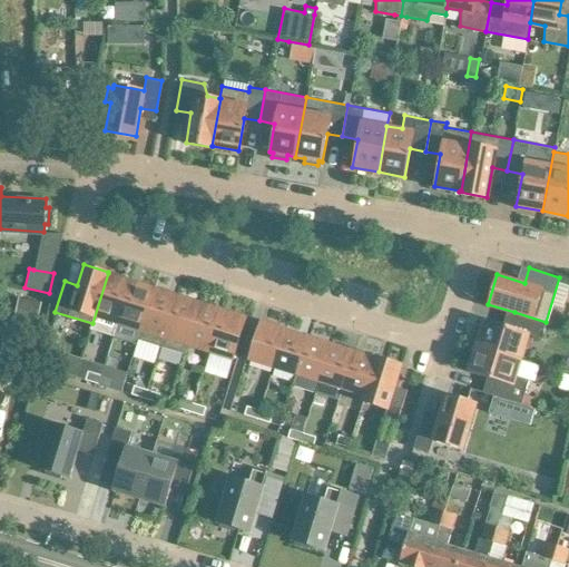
[(92,323),(91,329),(113,335),(130,281),(108,273),(92,323)]
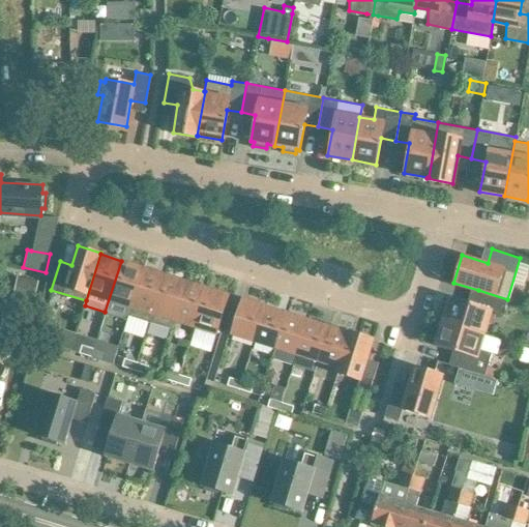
[(105,312),(105,313),(125,319),(126,314),(142,267),(121,261),(105,312)]
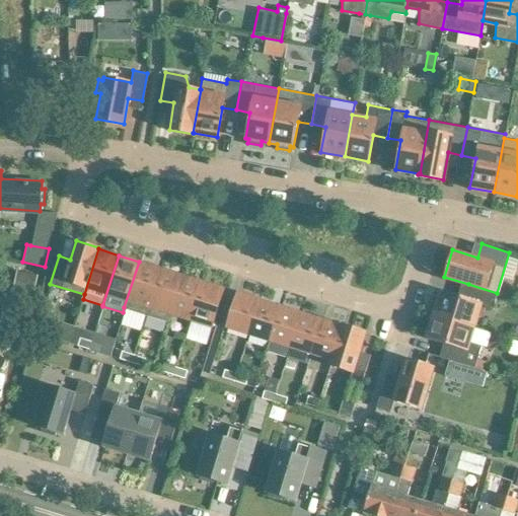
[(146,314),(160,269),(139,262),(124,307),(146,314)]
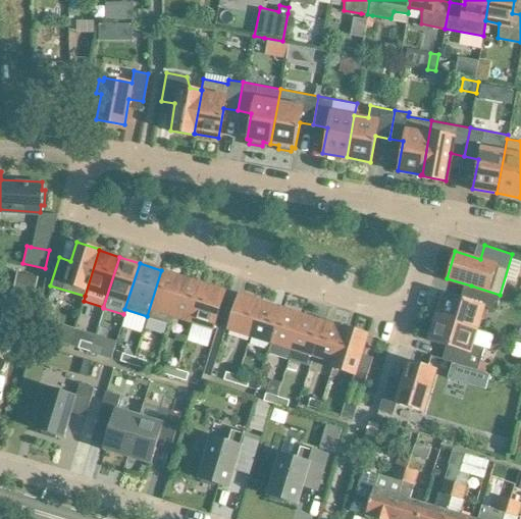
[(168,322),(171,314),(183,276),(161,270),(147,316),(168,322)]
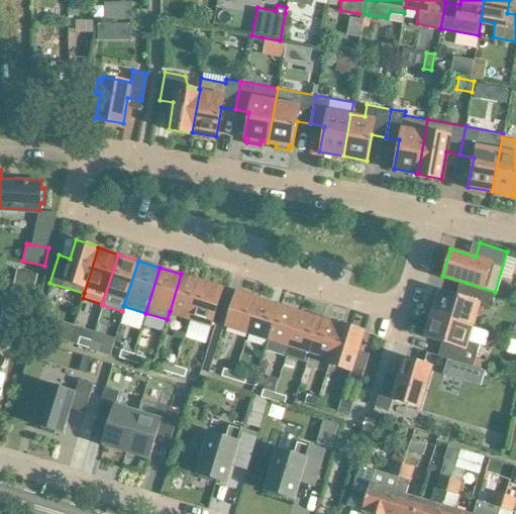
[(21,271),(17,290),(33,293),(36,274),(21,271)]
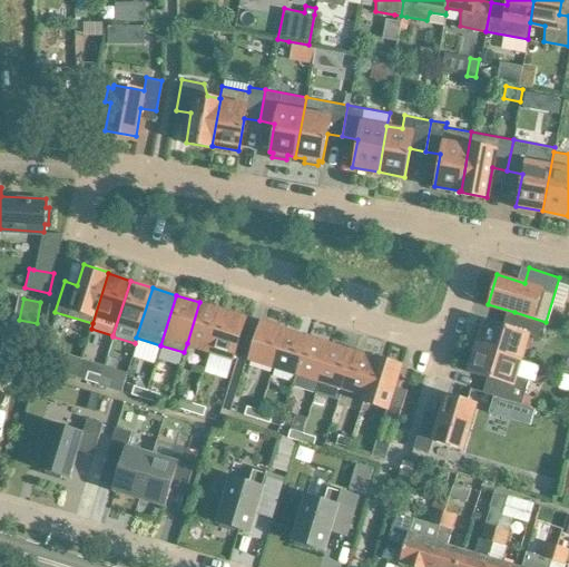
[(209,351),(223,310),(199,302),(187,343),(209,351)]
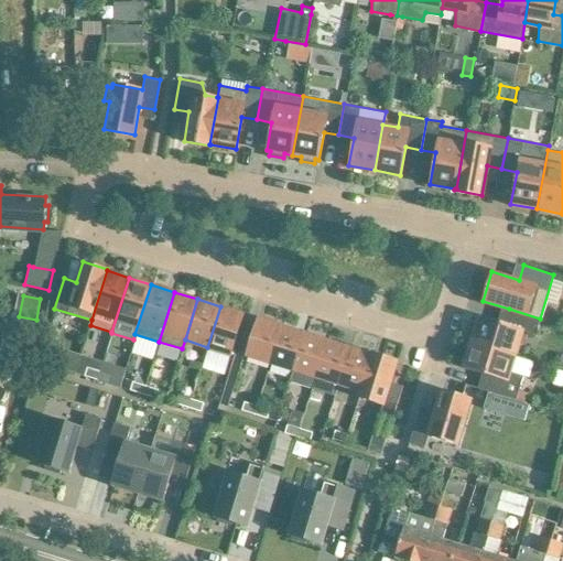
[(244,313),(220,306),(207,347),(230,354),(244,313)]
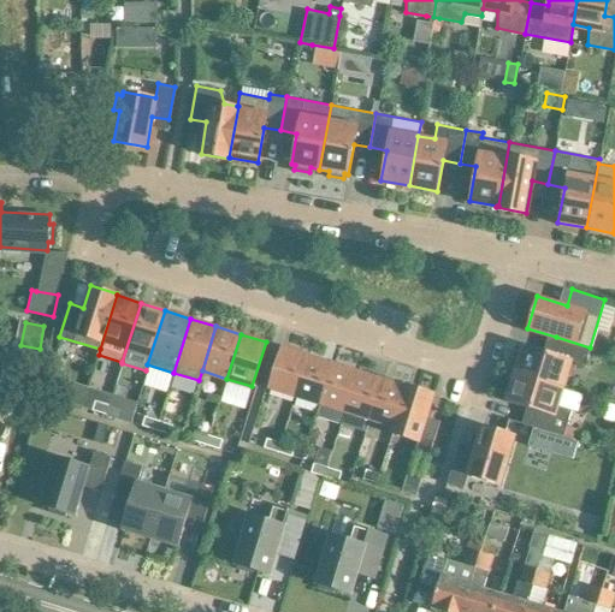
[(585,363),(590,348),(556,337),(551,354),(522,344),(514,372),(562,386),(571,360),(585,363)]
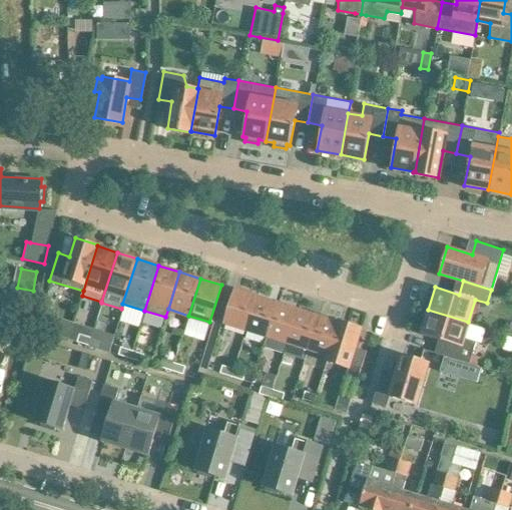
[(234,289),(223,323),(244,329),(254,296),(234,289)]
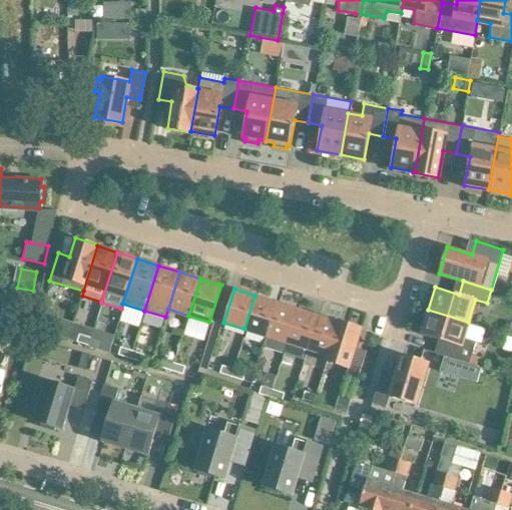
[(254,296),(244,329),(266,336),(276,302),(254,296)]
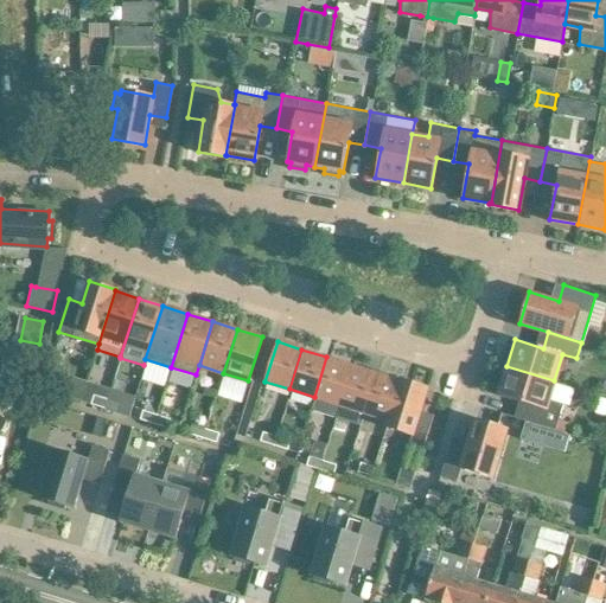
[(314,397),(311,406),(335,414),(338,404),(351,365),(326,357),(314,397)]
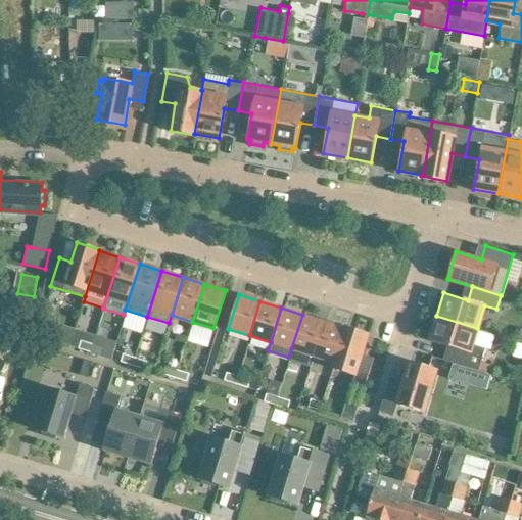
[(291,348),(288,357),(310,364),(313,355),(323,321),(302,315),(291,348)]
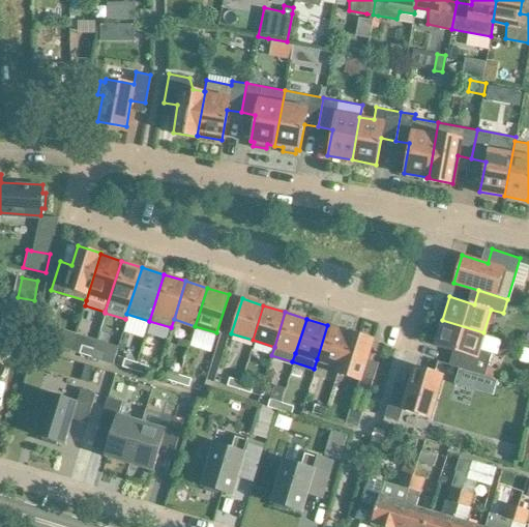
[(483,332),(442,320),(435,344),(461,352),(456,366),(485,374),(491,352),(479,348),(483,332)]
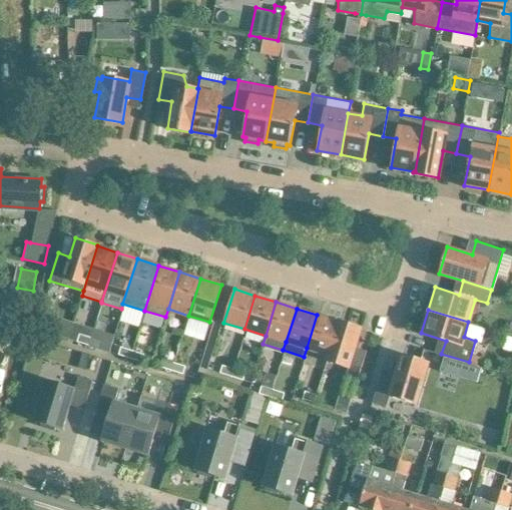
[(317,315),(307,348),(327,355),(338,322),(317,315)]
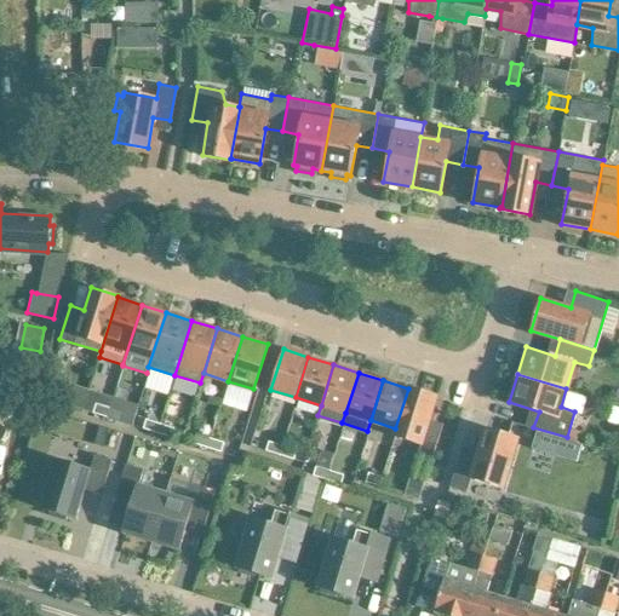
[(395,429),(394,435),(420,443),(418,452),(431,455),(442,422),(429,418),(435,396),(408,387),(408,389),(395,429)]
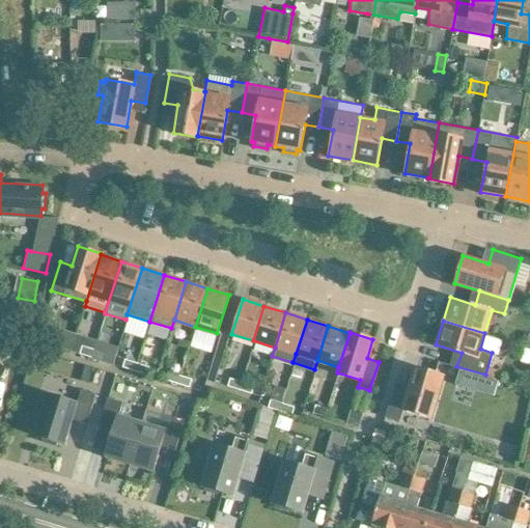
[(91,356),(93,348),(82,344),(79,353),(91,356)]
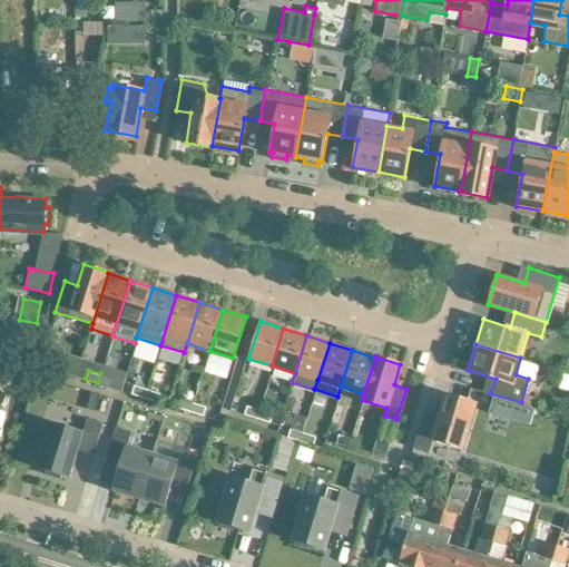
[(114,378),(100,373),(98,382),(110,387),(114,378)]
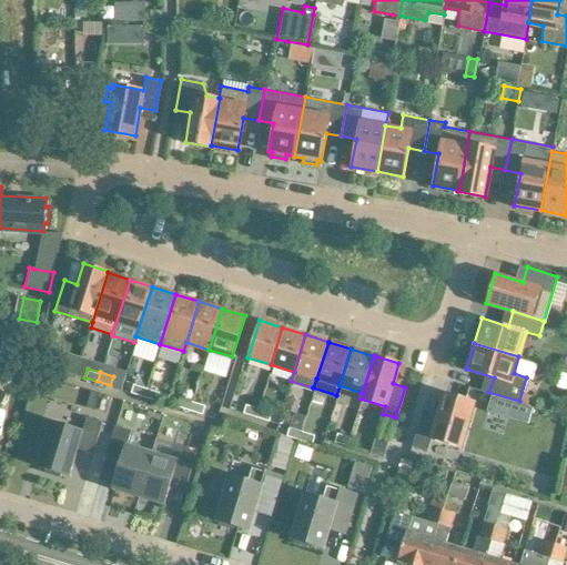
[(143,395),(147,386),(133,383),(131,391),(143,395)]
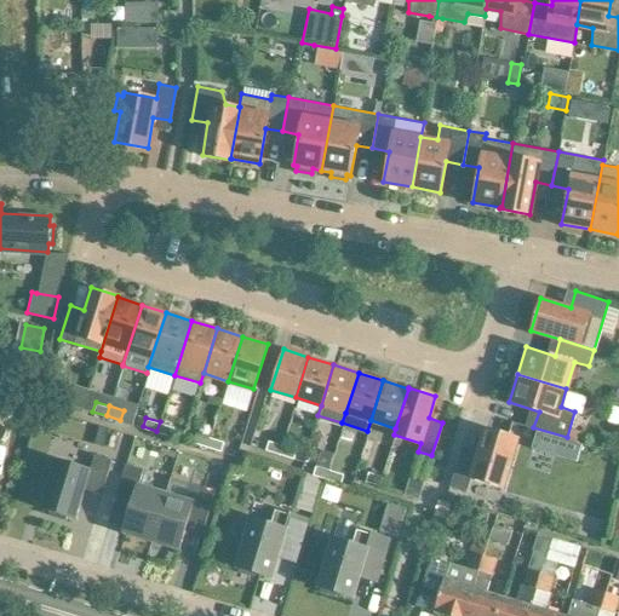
[(173,426),(160,421),(156,431),(171,436),(173,426)]
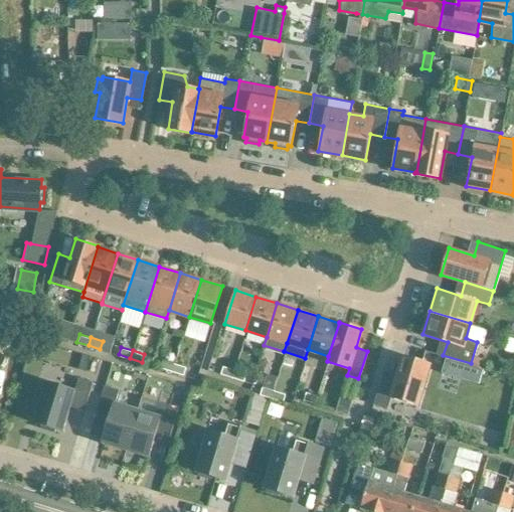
[(430,363),(402,355),(395,380),(381,376),(373,403),(387,407),(390,396),(417,404),(430,363)]
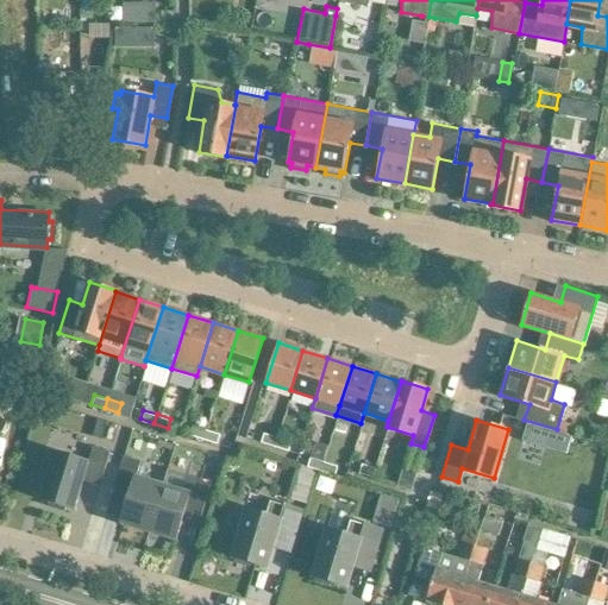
[(526,422),(521,439),(565,452),(570,435),(526,422)]
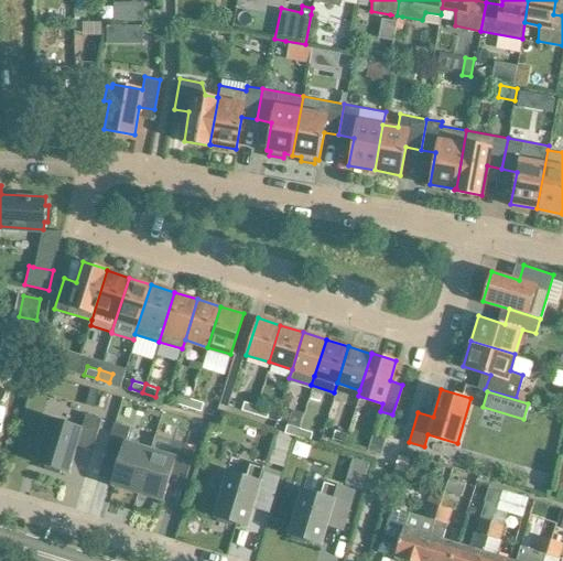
[(187,406),(191,398),(177,394),(175,402),(187,406)]
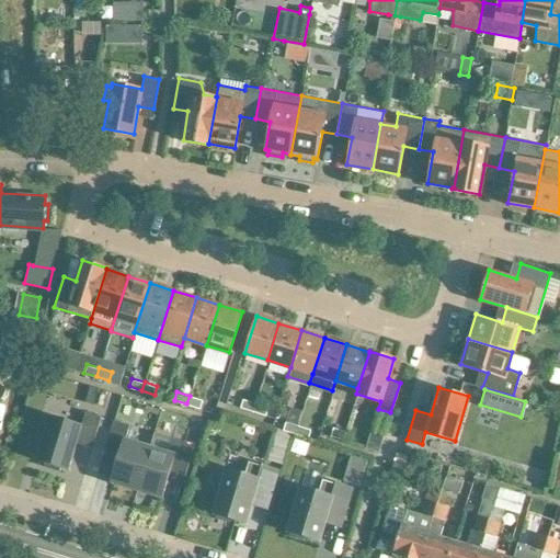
[(202,399),(190,396),(186,403),(200,408),(202,399)]
